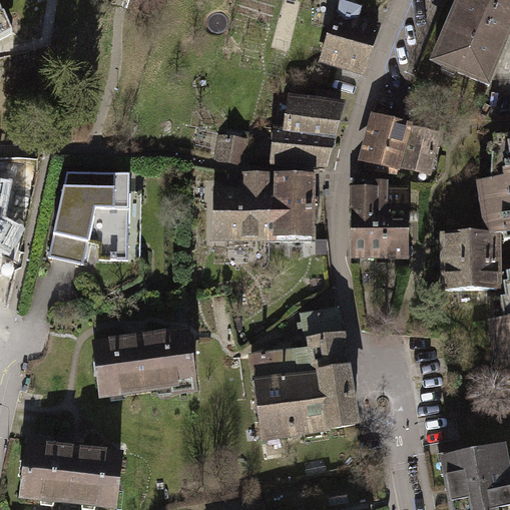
[(6,12),(1,0),(0,0),(0,75),(4,76),(2,51),(0,38),(16,29),(9,11),(6,12)]
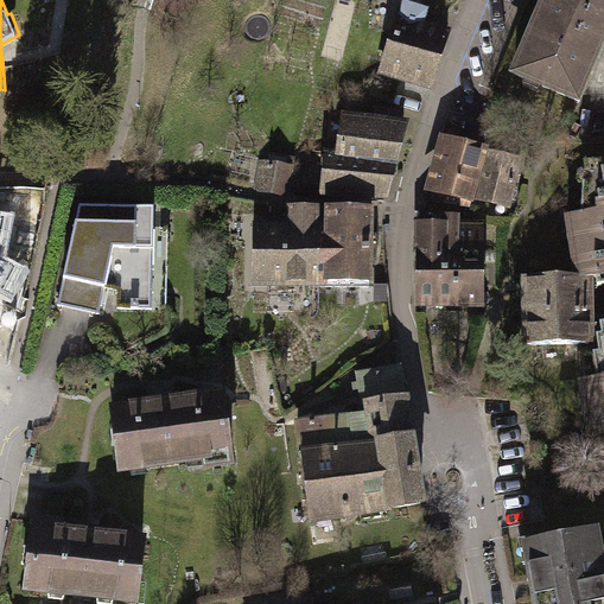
[(402,0),(381,67),(431,83),(447,31),(430,25),(419,23),(425,6),(406,0),(402,0)]
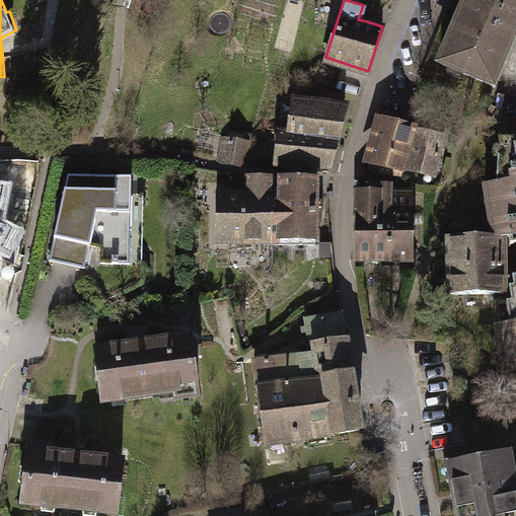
[(472,0),(455,40),(451,40),(442,59),(498,83),(506,65),(501,62),(515,30),(515,0),(472,0)]
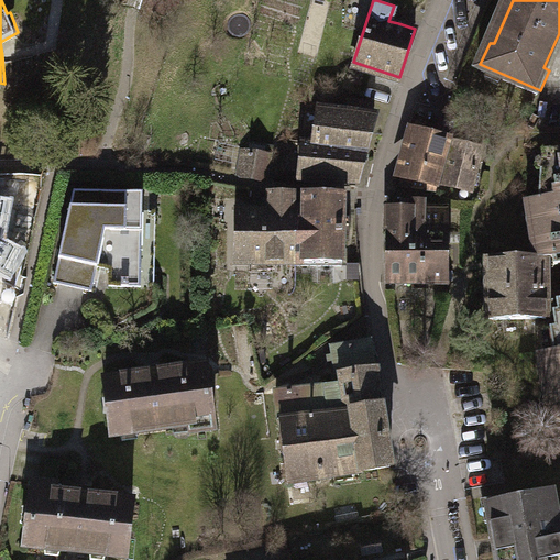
[(346,96),(343,112),(370,116),(372,100),(346,96)]
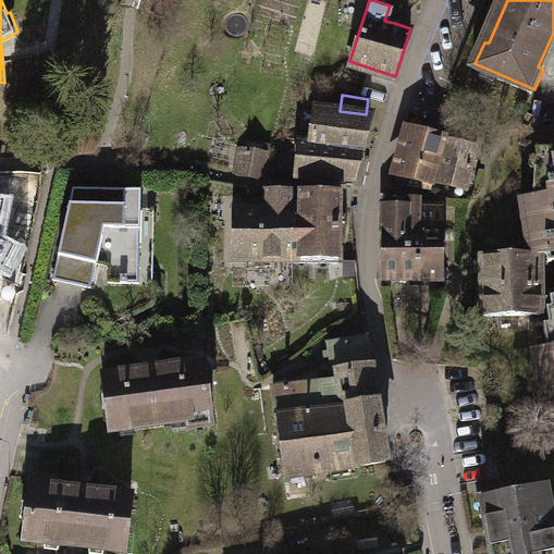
[(369,115),(366,114),(340,111),(316,108),(314,143),(359,148),(365,131),(369,115)]
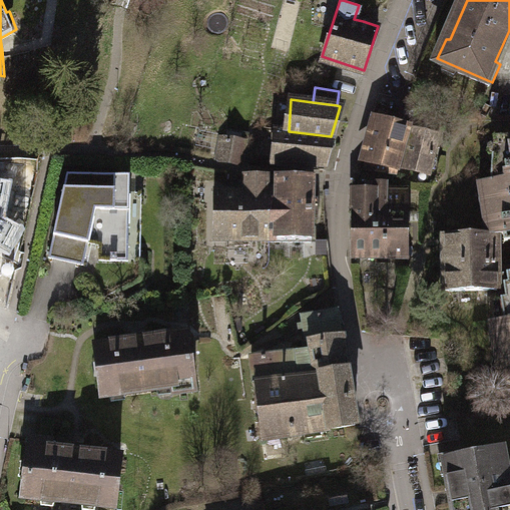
[(404,122),(380,115),(366,163),(399,170),(413,125),(404,122)]
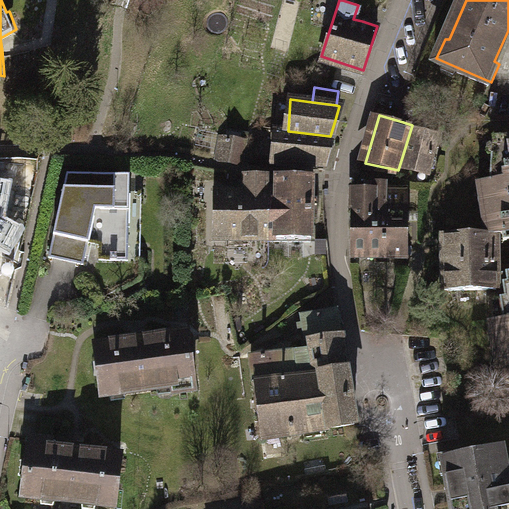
[(440,131),(416,125),(405,161),(430,168),(435,149),(440,131)]
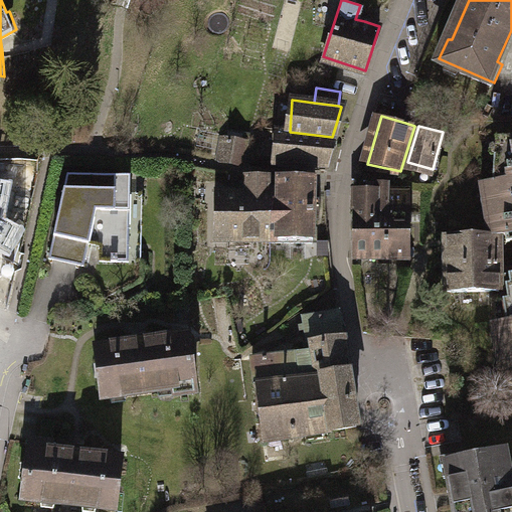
[(326,162),(332,137),(290,132),(281,130),(278,158),(308,161),(326,162)]
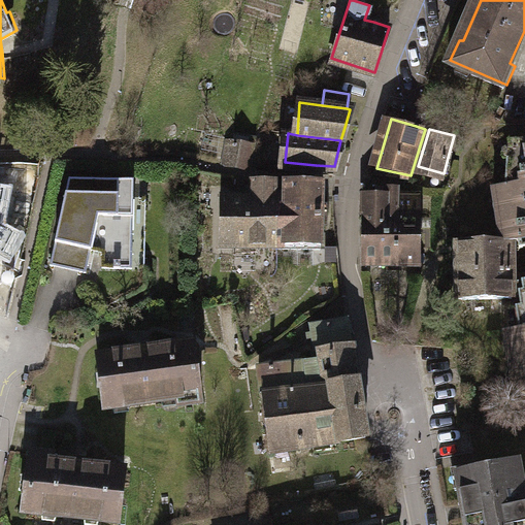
[(256,140),(230,135),(225,160),(234,162),(252,165),(256,140)]
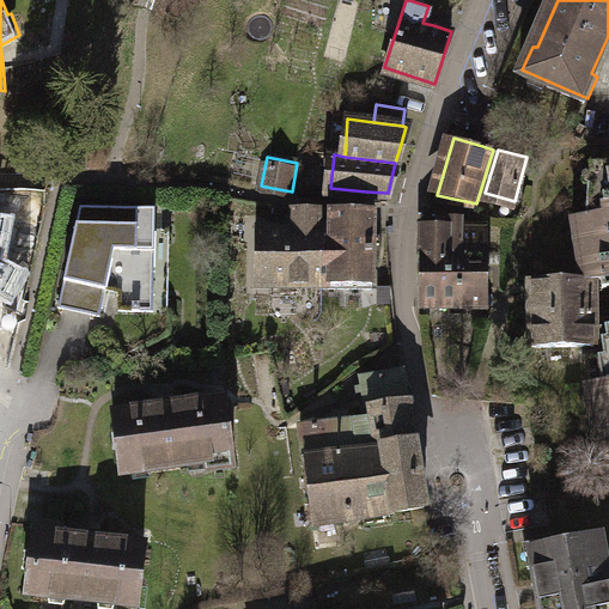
[(596,278),(596,287),(608,285),(608,168),(601,168),(600,183),(589,183),(589,211),(583,214),(588,243),(578,244),(583,278),(596,278)]
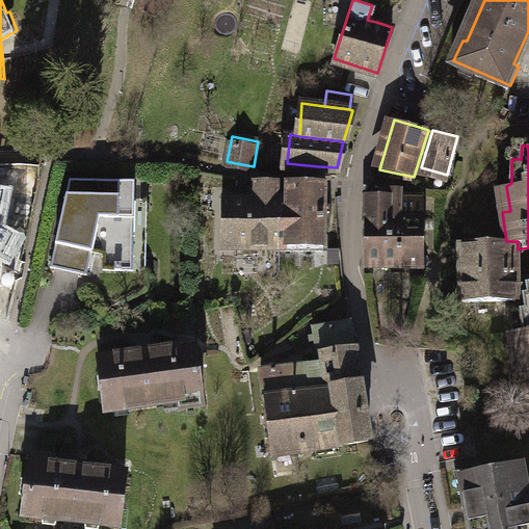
[(134,179),(69,177),(49,263),(84,271),(89,249),(104,250),(104,266),(132,266),(134,179)]
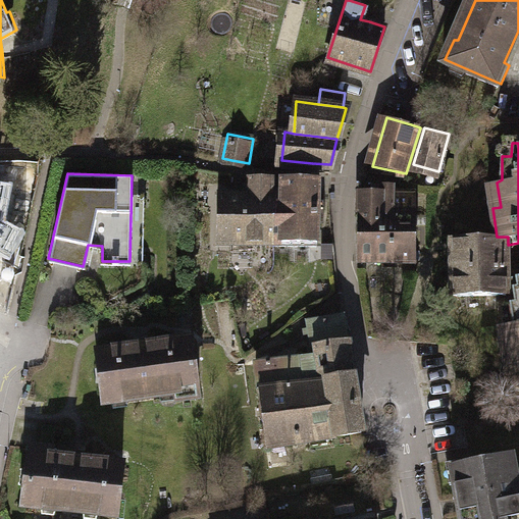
[(215,241),(273,243),(275,194),(271,194),(272,177),(249,176),(248,193),(217,192),(215,241)]
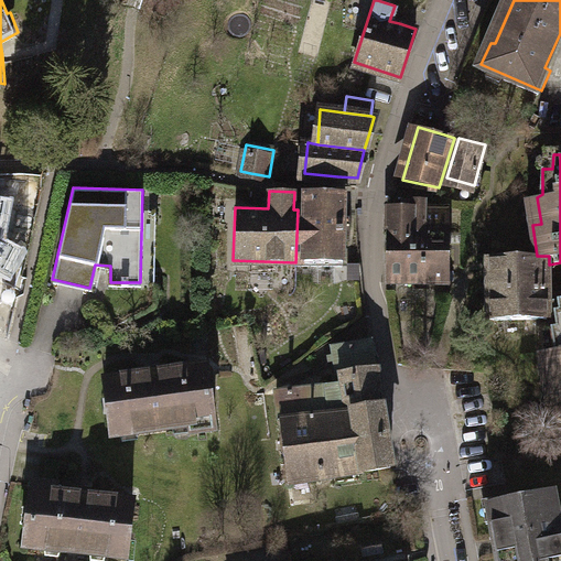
[(303,209),(298,209),(295,262),(341,265),(344,194),(327,193),(303,192),(303,209)]
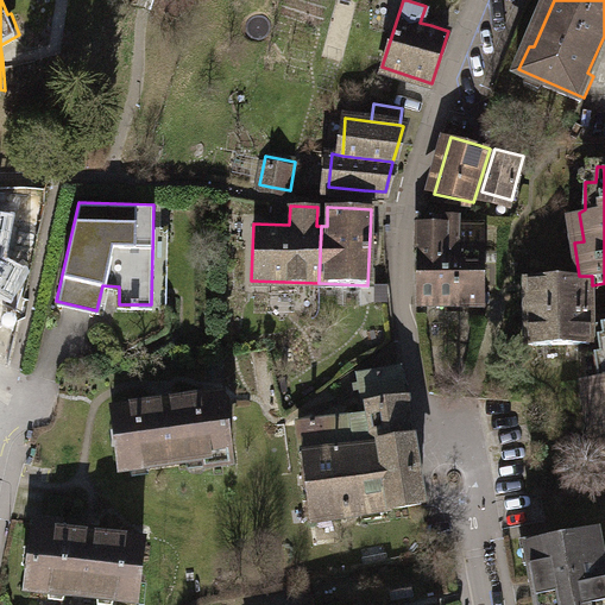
[(486,221),(461,221),(461,213),(440,213),(440,216),(440,221),(421,221),(421,300),(487,300),(486,221)]
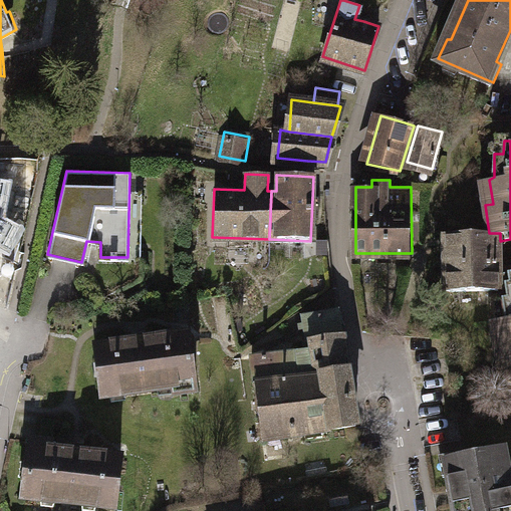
[(0,237),(8,223),(0,218),(0,237)]
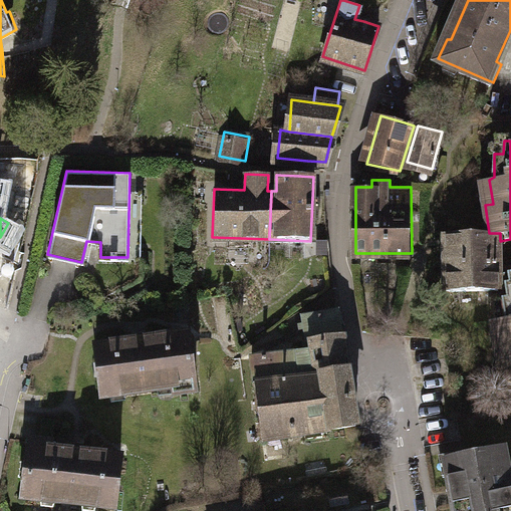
[(489,233),(449,233),(448,286),(500,286),(500,281),(500,241),(500,233),(489,233)]
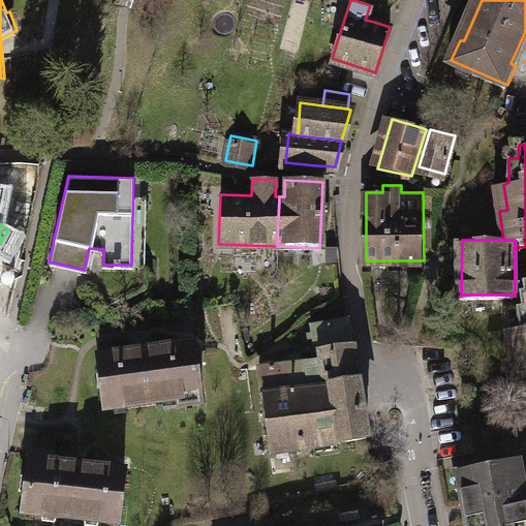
[(525,246),(515,248),(515,289),(522,292),(525,300),(525,303),(517,307),(522,327),(525,326),(525,246)]
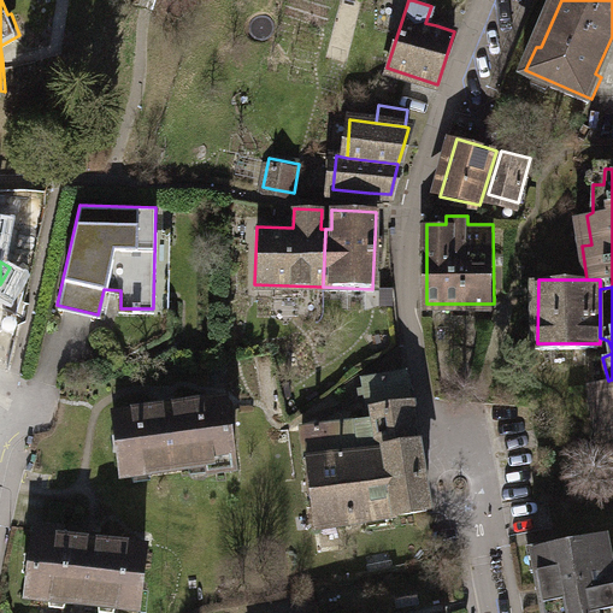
[(313,523),(426,507),(422,479),(414,431),(404,371),(364,377),(369,418),(300,424),(313,523)]
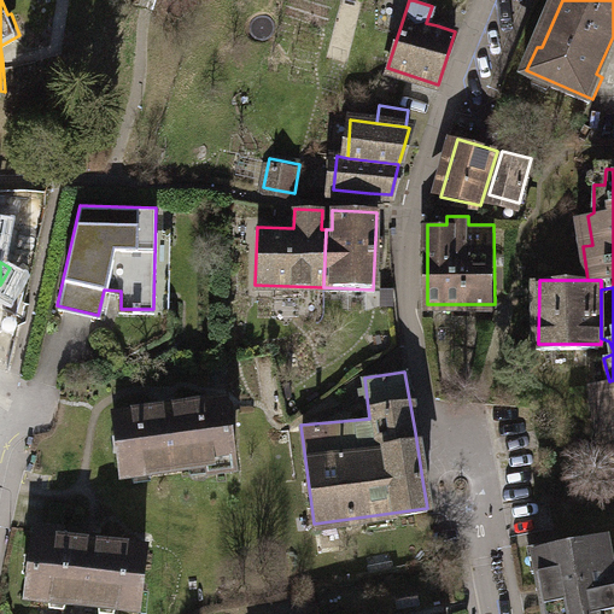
[(613,380),(609,381),(590,384),(594,402),(604,399),(607,414),(596,416),(600,433),(609,432),(613,457),(613,380)]
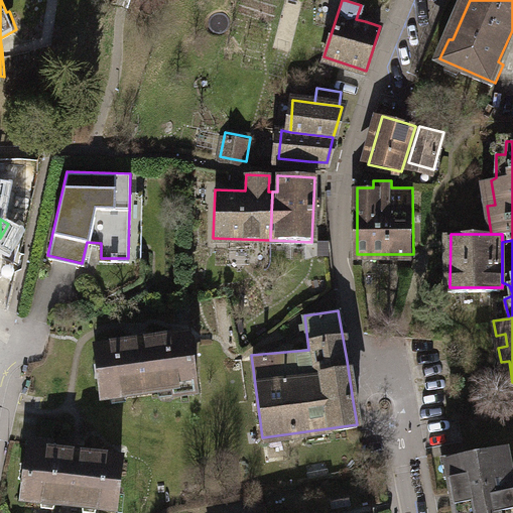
[(98,346),(105,393),(120,396),(176,388),(177,392),(199,392),(190,332),(98,346)]
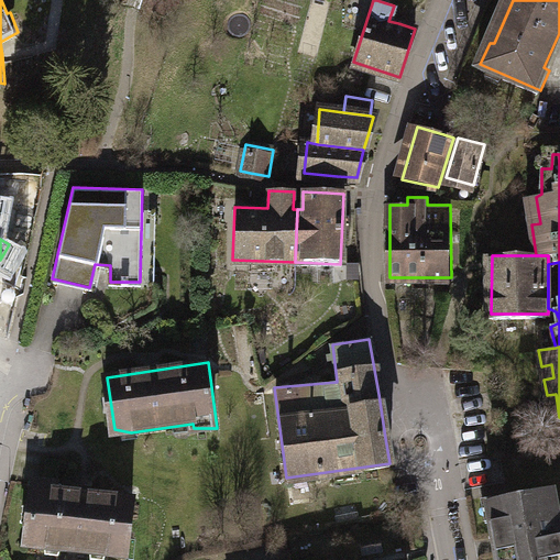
[(34,478),(28,542),(128,555),(134,497),(57,489),(58,481),(34,478)]
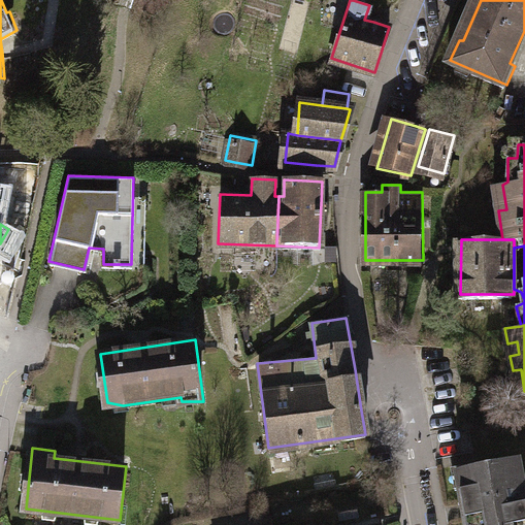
[(524,488),(519,458),(461,469),(464,485),(460,485),(466,524),(524,524),(524,488)]
